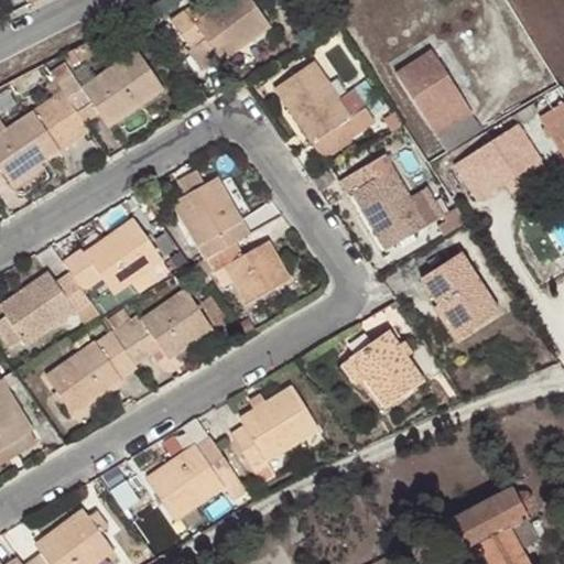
[(169,22),(188,51),(202,40),(218,60),(220,64),(269,25),(249,0),(228,0),(201,21),(188,7),(169,22)]
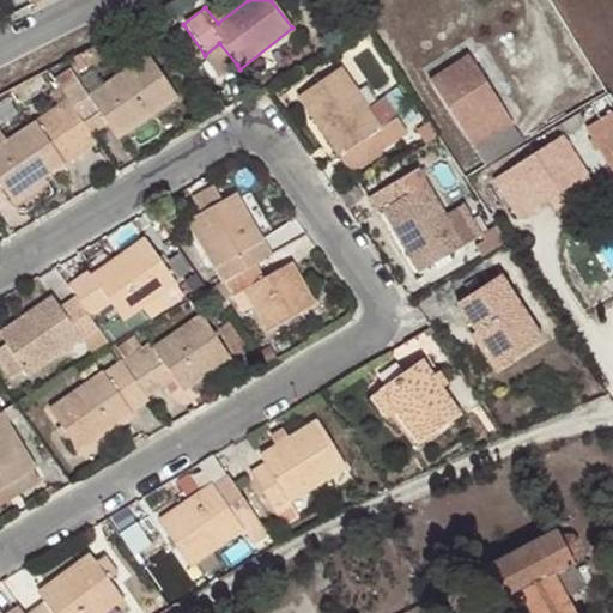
[(219,43),(205,55),(202,56),(218,79),(237,65),(219,43)]
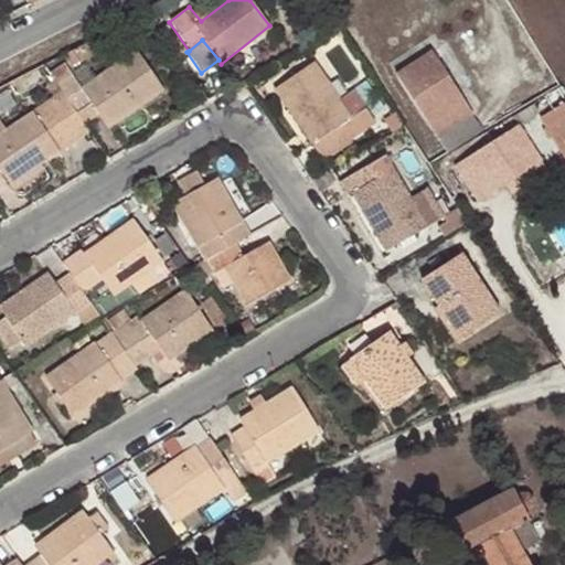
[(84,44),(66,53),(70,57),(73,65),(86,59),(91,55),(84,44)]
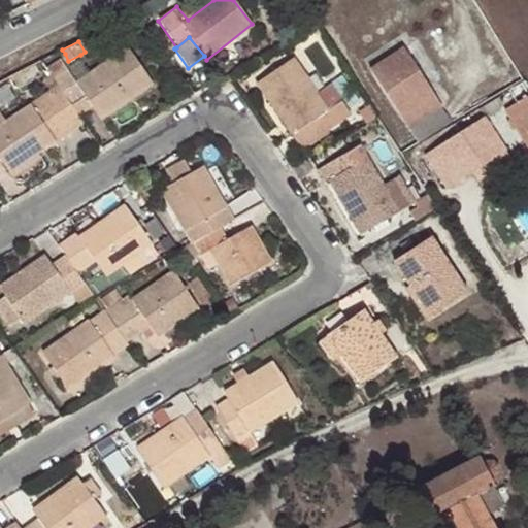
[(58,59),(44,67),(56,85),(79,117),(93,108),(101,121),(153,84),(127,47),(92,72),(75,84),(58,59)]
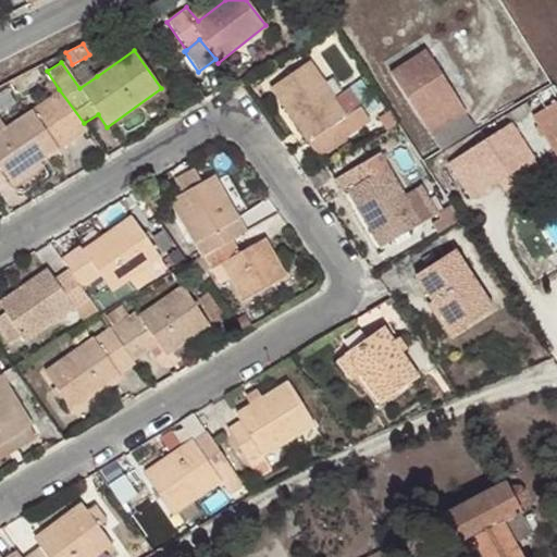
[(428,134),(462,111),(424,51),(388,74),(428,134)]
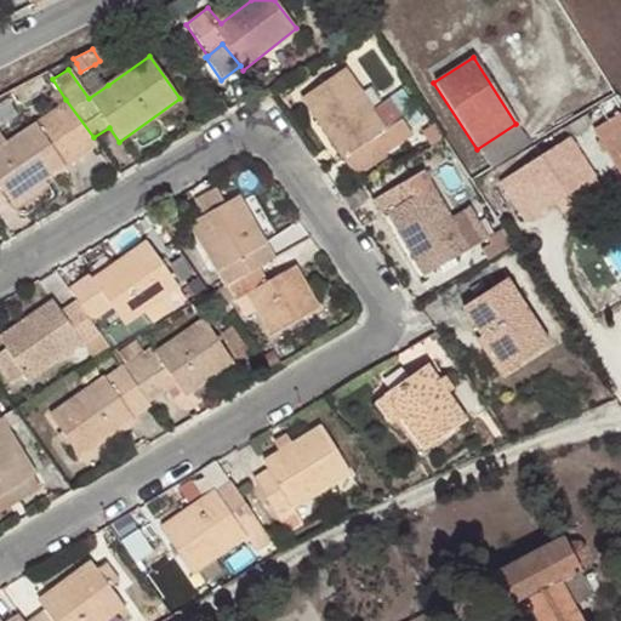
[(77,63),(68,69),(89,98),(108,85),(95,64),(80,72),(77,63)]
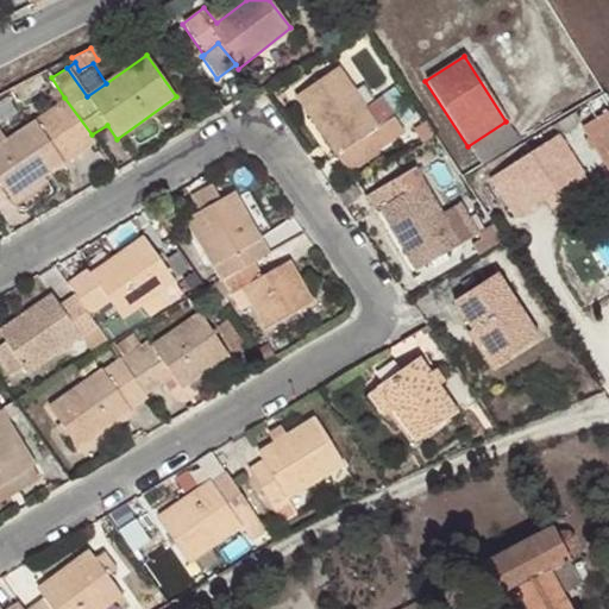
[(370,152),(403,132),(394,117),(377,127),(337,67),(295,95),(334,155),(347,146),(362,138),(370,152)]
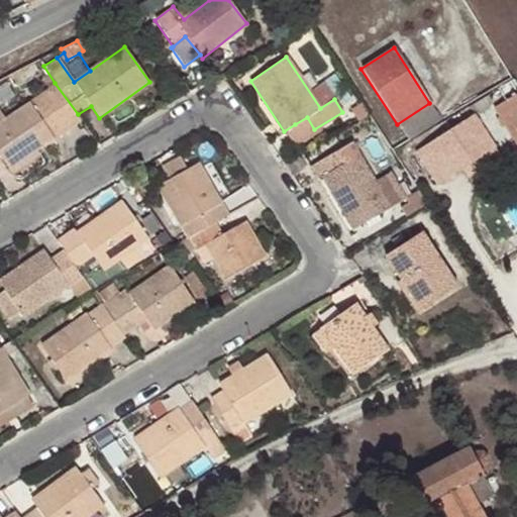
[(0,157),(8,169),(36,147),(81,118),(78,114),(55,83),(4,119),(0,113),(0,157)]
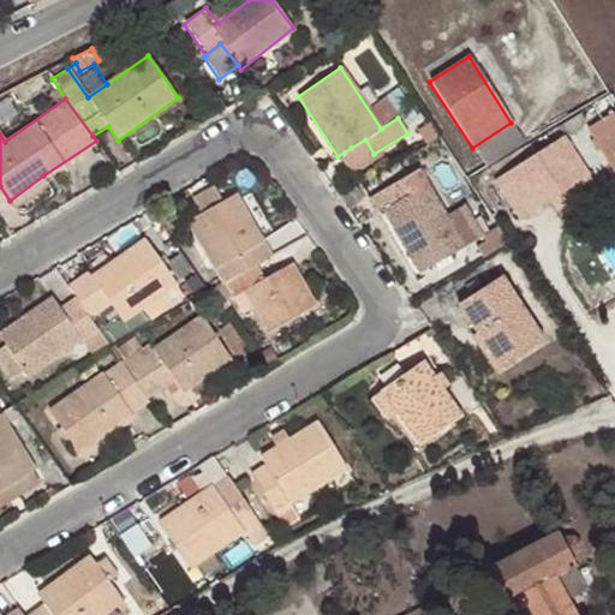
[(614,112),(587,130),(614,174),(614,112)]
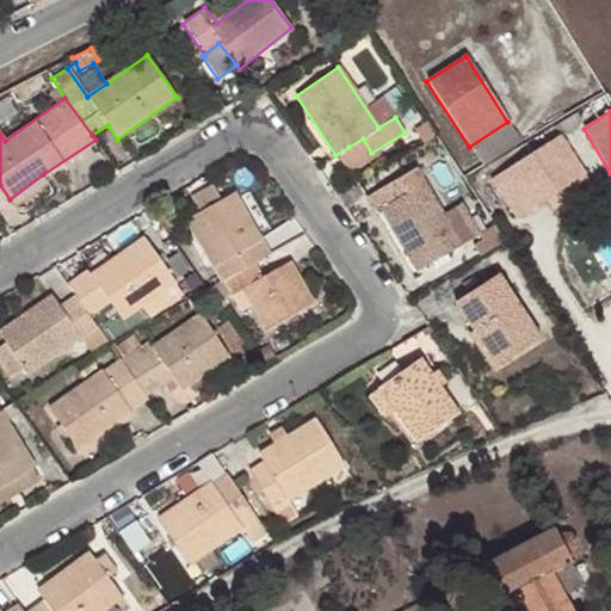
[(580,121),(575,113),(553,127),(567,135),(578,129),(580,121)]
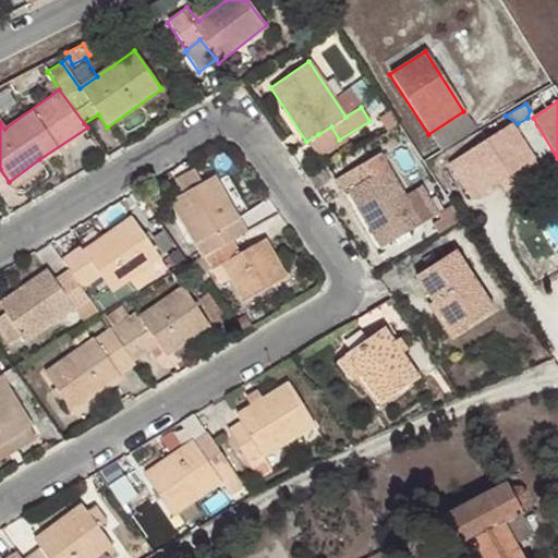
[(474,128),(463,111),(428,134),(438,149),(474,128)]
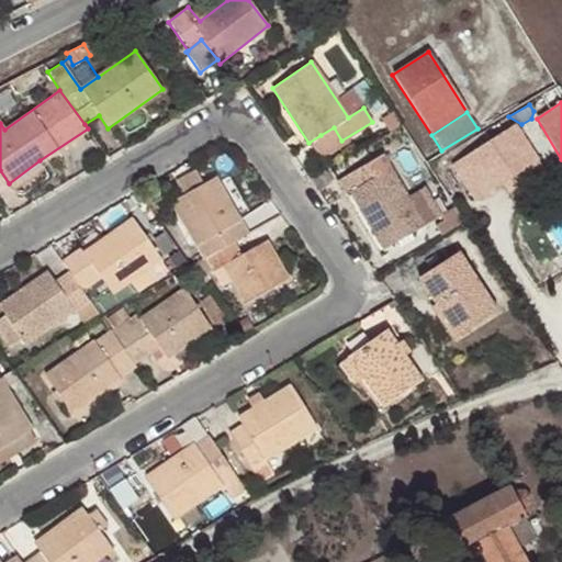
[(401,125),(392,113),(381,120),(390,132),(401,125)]
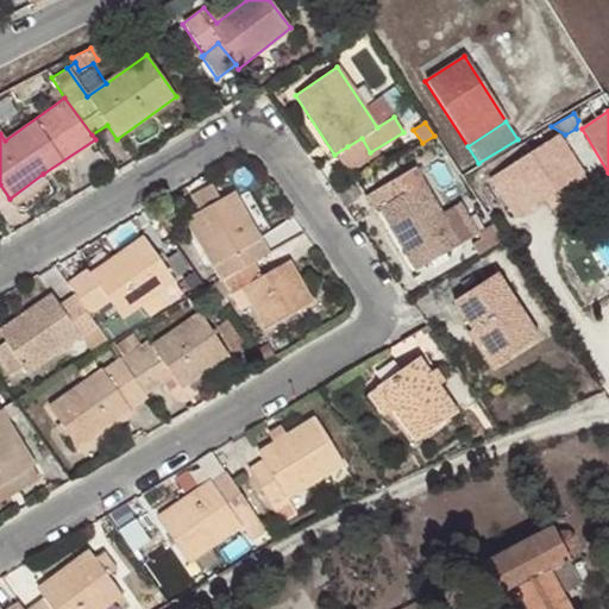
[(542,198),(579,174),(581,174),(556,136),(489,181),(514,217),(542,198)]
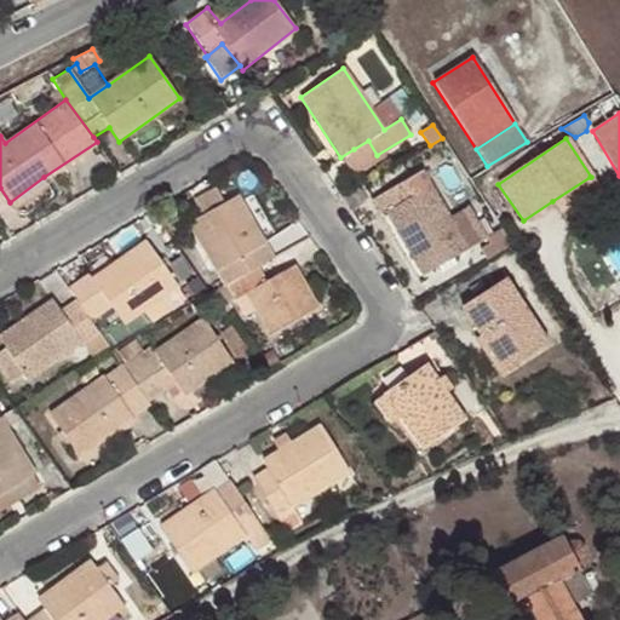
[(354,149),(365,167),(379,158),(377,155),(368,141),(354,149)]
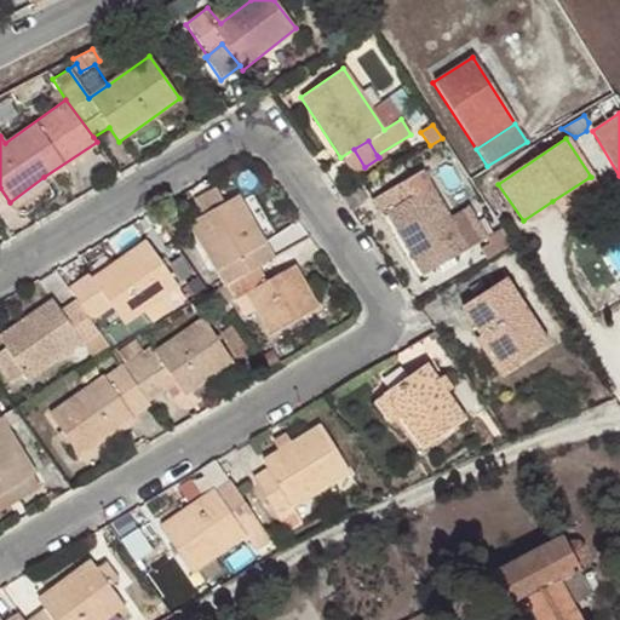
[(419,191),(430,185),(422,171),(409,177),(419,191)]
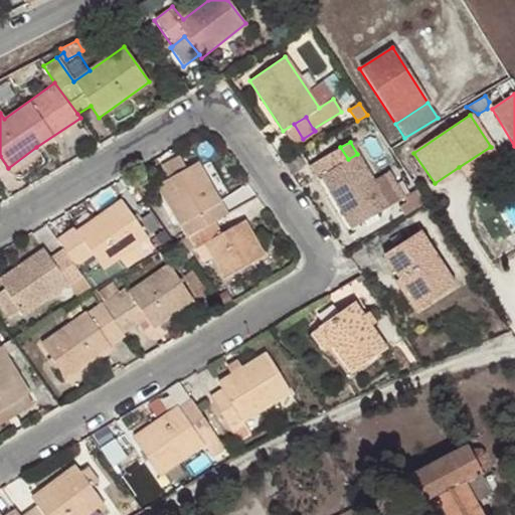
[(40,153),(36,147),(8,168),(12,173),(40,153)]
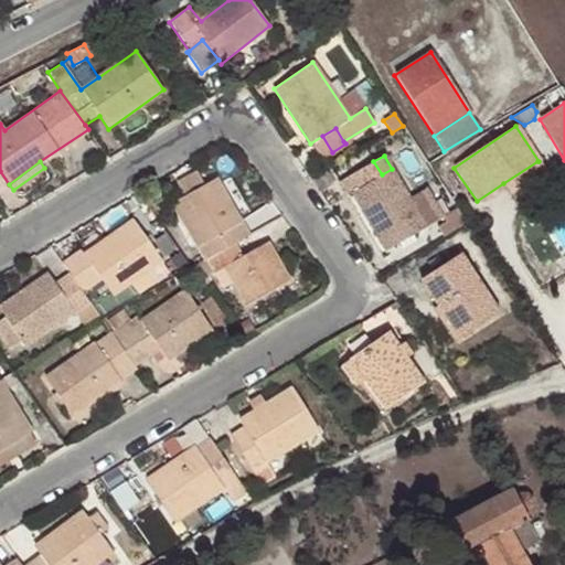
[(409,199),(392,169),(382,174),(373,161),(338,182),(344,196),(352,193),(386,251),(426,227),(409,199)]
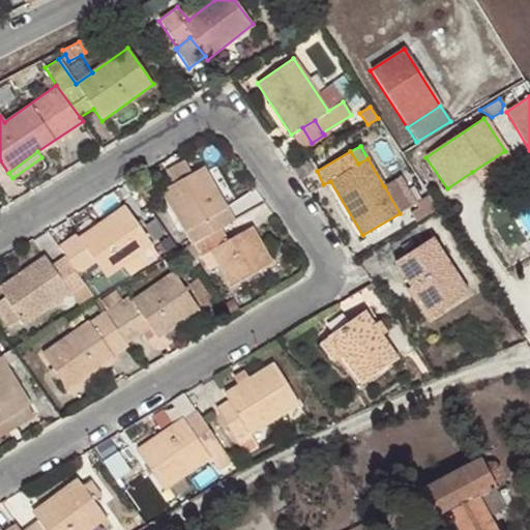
[(513,165),(504,151),(472,172),(482,184),(513,165)]
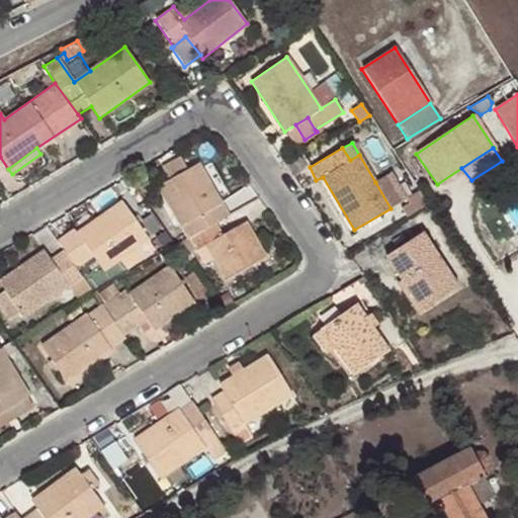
[(168,181),(187,170),(180,158),(161,168),(168,181)]
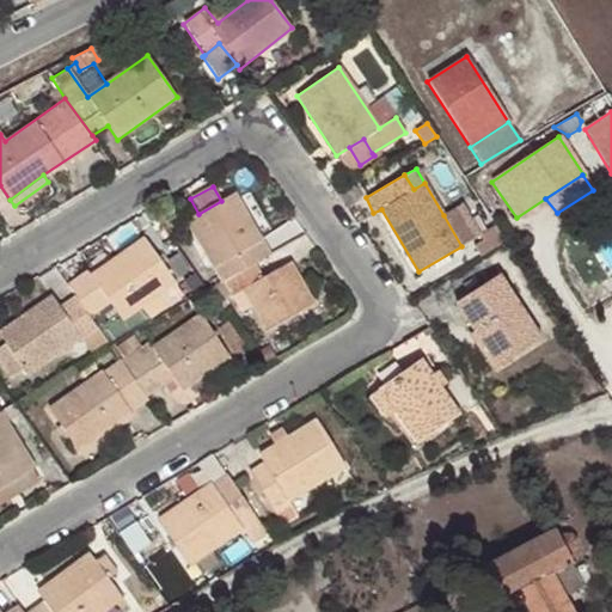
[(256,264),(268,257),(232,195),(221,201),(199,214),(187,220),(222,283),(256,264)]
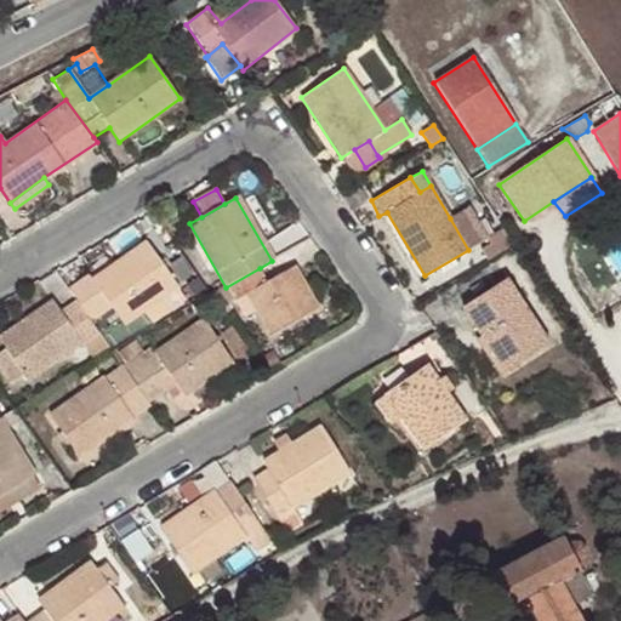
[(467,209),(450,218),(468,250),(484,241),(467,209)]
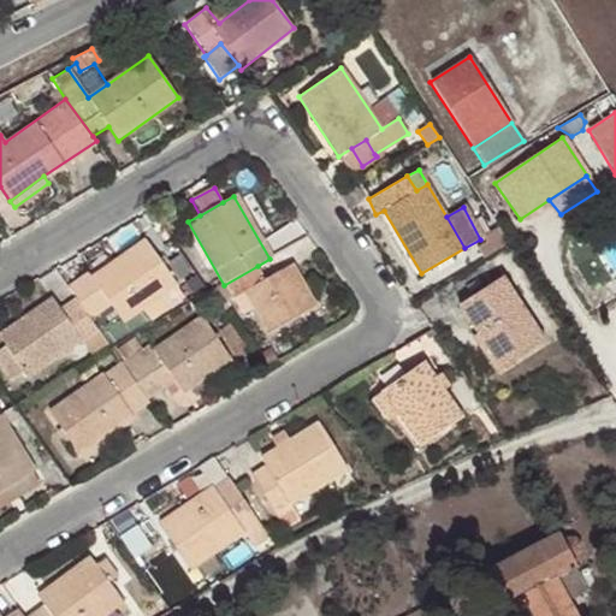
[(86,276),(67,289),(75,300),(89,320),(110,306),(126,326),(144,314),(177,290),(166,273),(153,254),(143,243),(89,279),(86,276)]
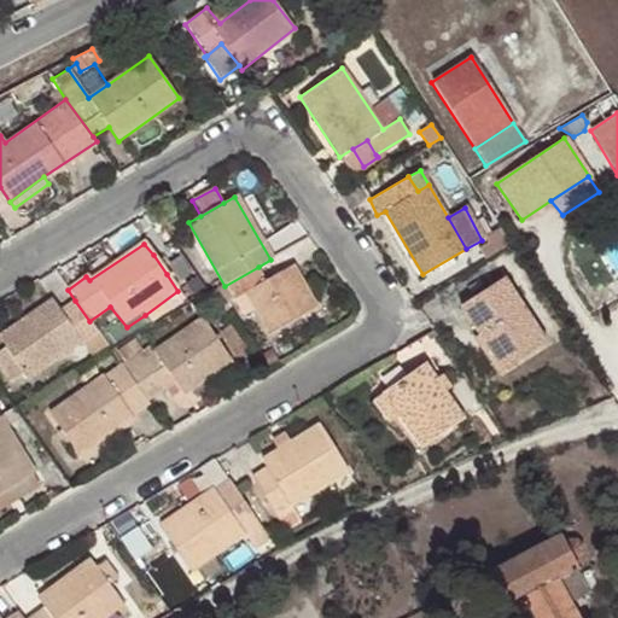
[(163,248),(153,255),(167,274),(176,266),(163,248)]
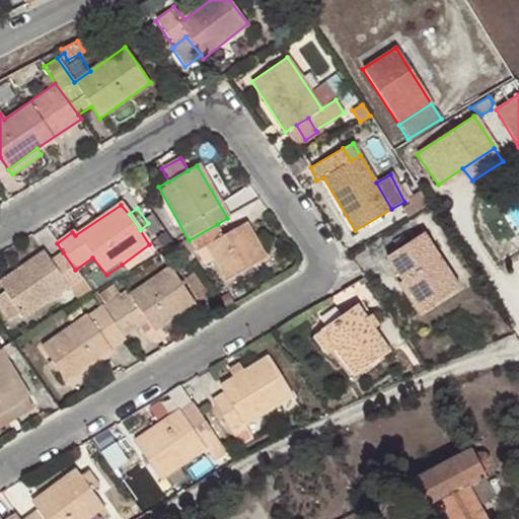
[(189,240),(178,245),(187,256),(206,246),(226,279),(264,257),(243,224),(223,235),(217,224),(189,240)]
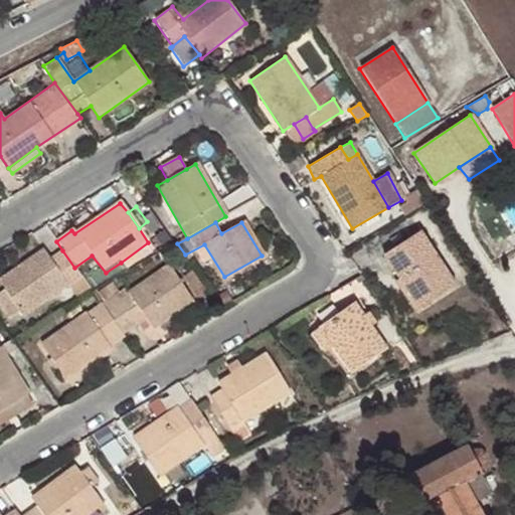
[(383,255),(397,279),(417,309),(454,285),(419,232),(383,255)]
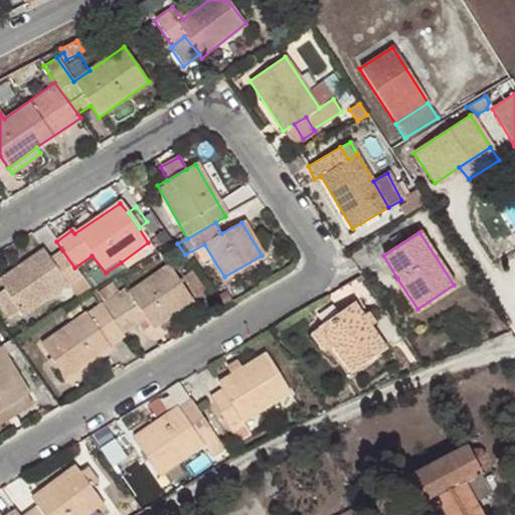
[(148,242),(121,263),(126,270),(153,249),(148,242)]
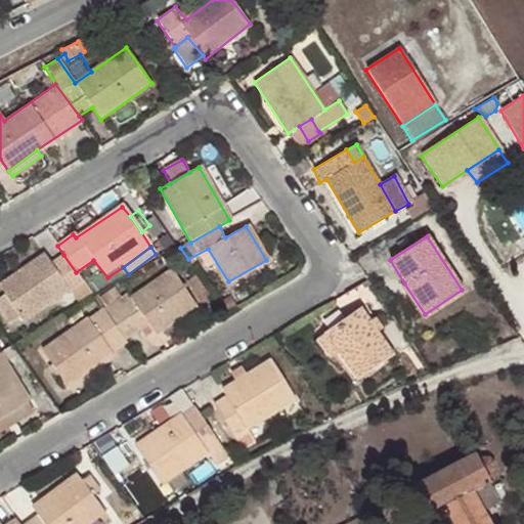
[(77,303),(90,293),(76,272),(63,255),(51,264),(42,254),(0,285),(0,291),(2,295),(0,296),(0,314),(7,324),(16,316),(23,322),(69,291),(77,303)]
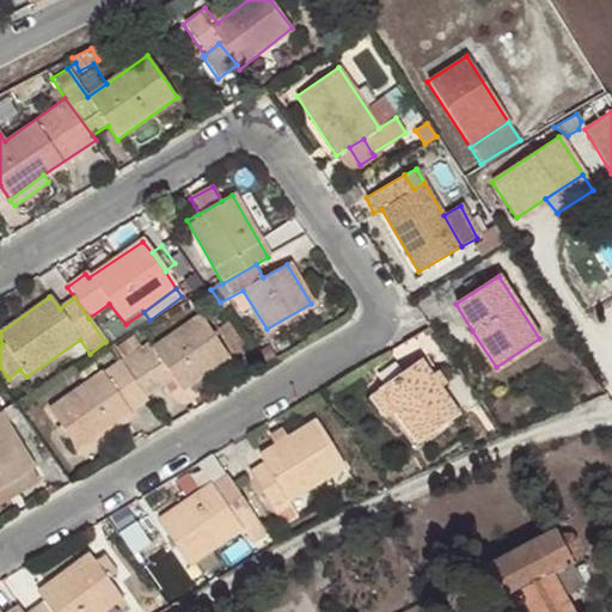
[(142,355),(139,349),(120,362),(145,398),(163,385),(152,369),(160,363),(171,379),(181,391),(228,357),(199,316),(142,355)]
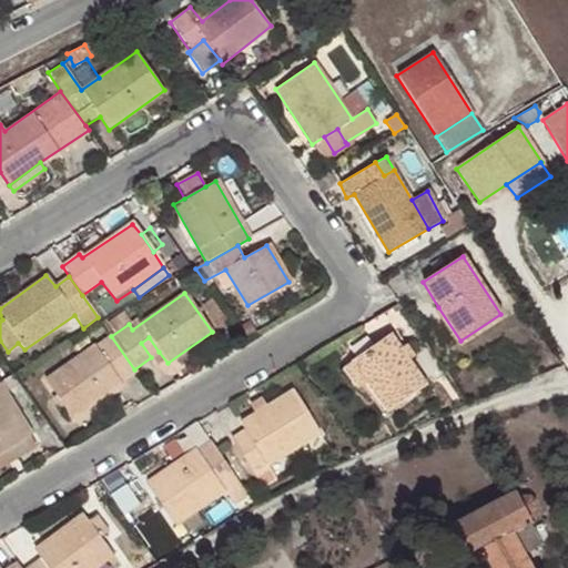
[(460,341),(438,307),(433,311),(455,345),(460,341)]
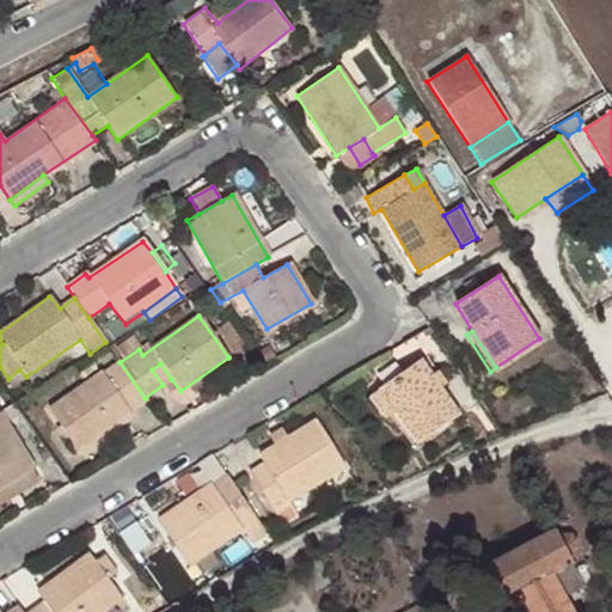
[(132,340),(112,352),(118,360),(120,362),(139,349),(132,340)]
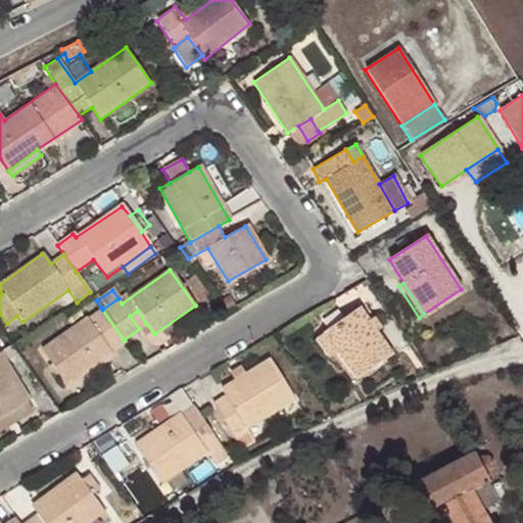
[(110,352),(125,341),(124,340),(102,310),(101,307),(40,350),(66,386),(111,354),(110,352)]
